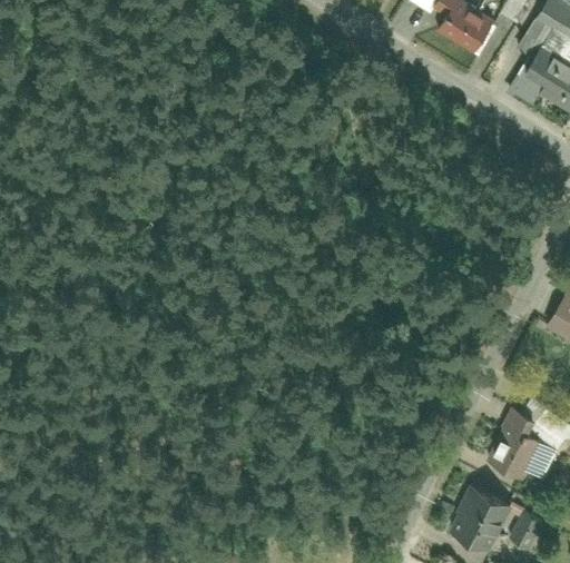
[(413,0),(433,11),(439,0),(413,0)]
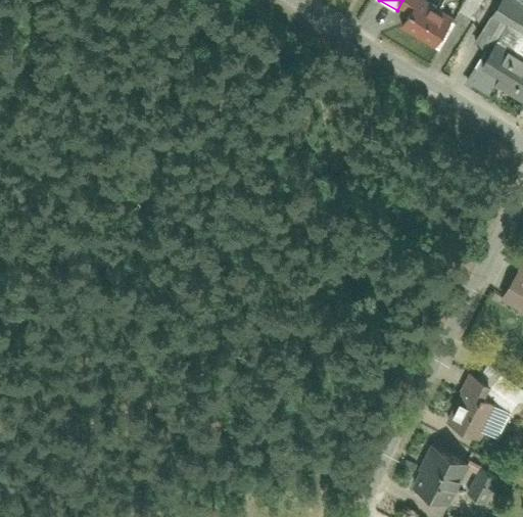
[(402,0),(397,10),(409,16),(418,0),(402,0)]
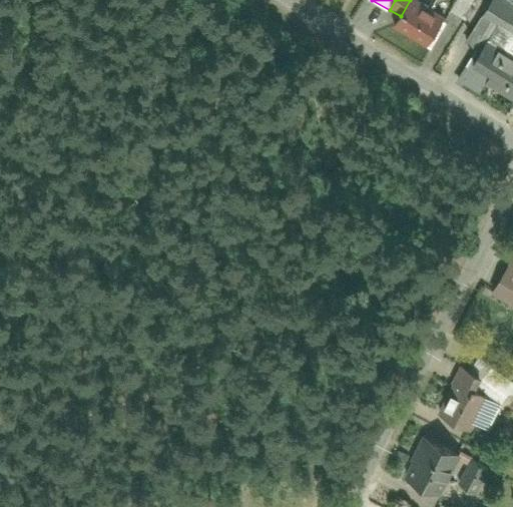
[(394,29),(427,48),(445,17),(415,0),(410,0),(401,16),(394,29)]
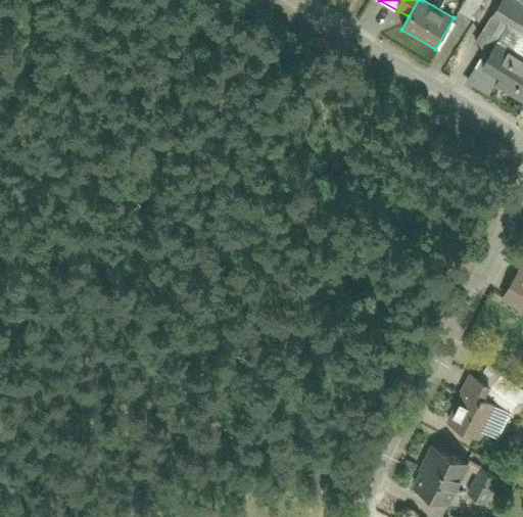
[(473,0),(467,15),(483,22),(491,0),(473,0)]
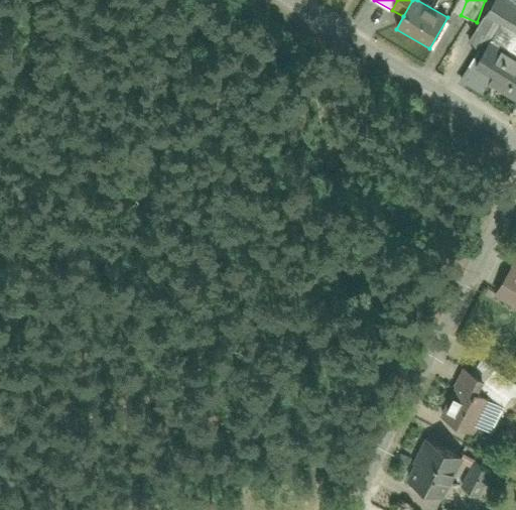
[(515,0),(497,0),(488,17),(515,33),(515,0)]
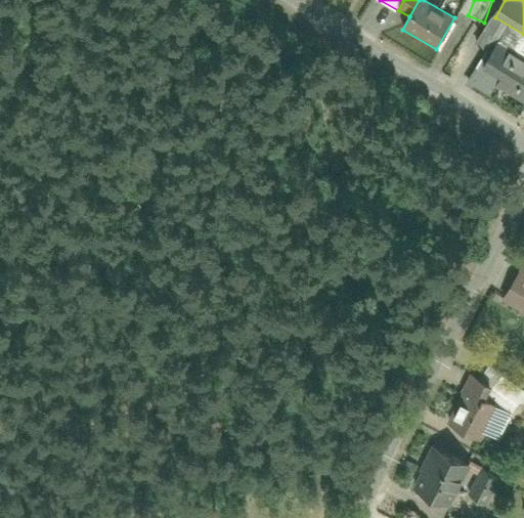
[(475,77),(523,104),(523,57),(495,42),(475,77)]
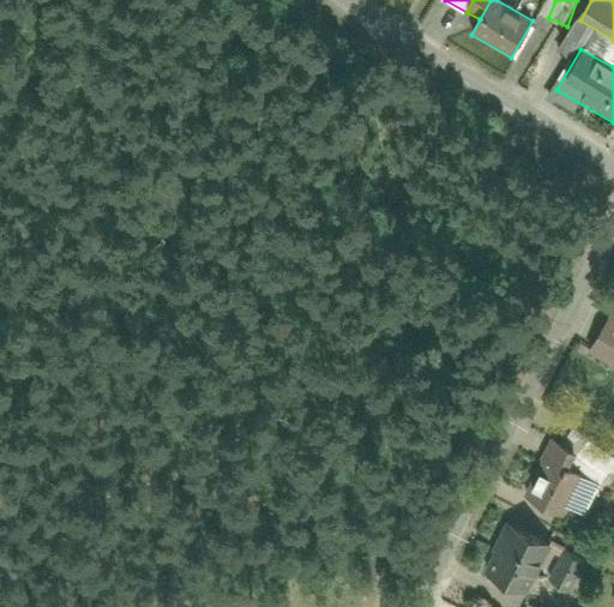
[(612,371),(613,366),(613,326),(606,323),(585,355),(612,371)]
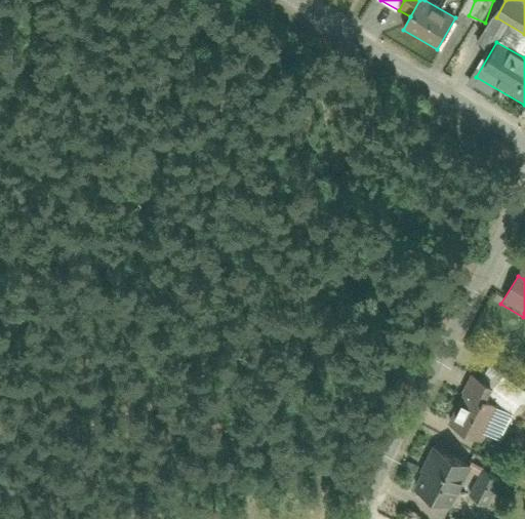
[(503,393),(472,377),(447,427),(479,442),(503,393)]
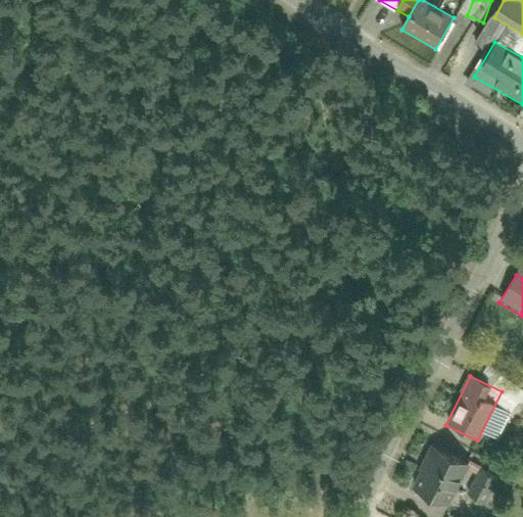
[(409,490),(447,510),(469,466),(430,448),(409,490)]
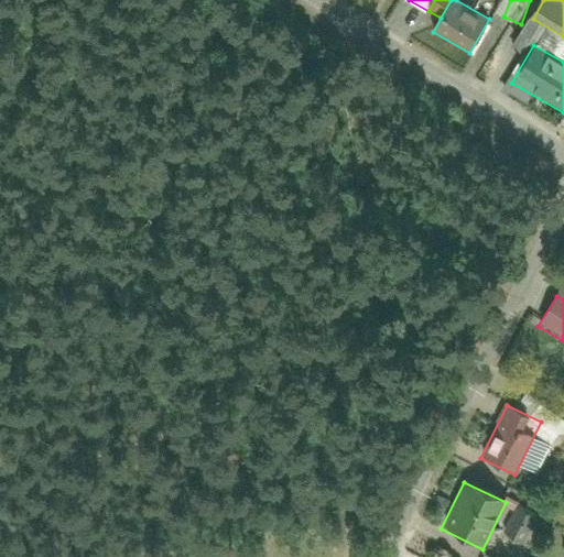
[(506,535),(528,546),(542,516),(520,506),(506,535)]
